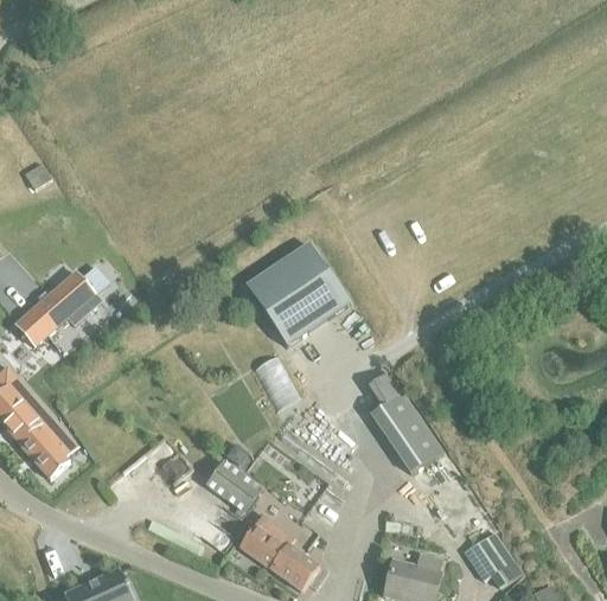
[(42,162),(24,173),(34,189),(51,178),(42,162)]
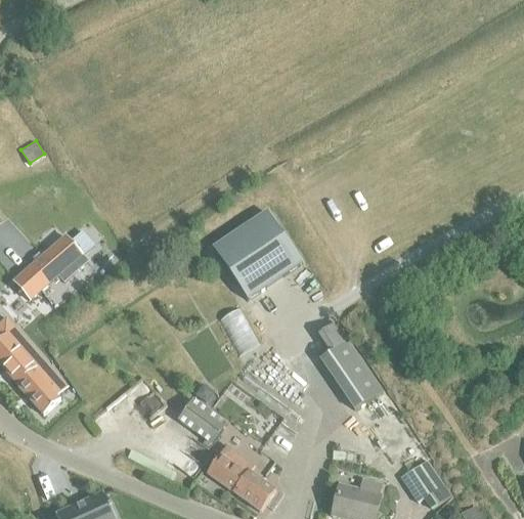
[(266,211),(213,246),(247,299),(301,263),(266,211)]
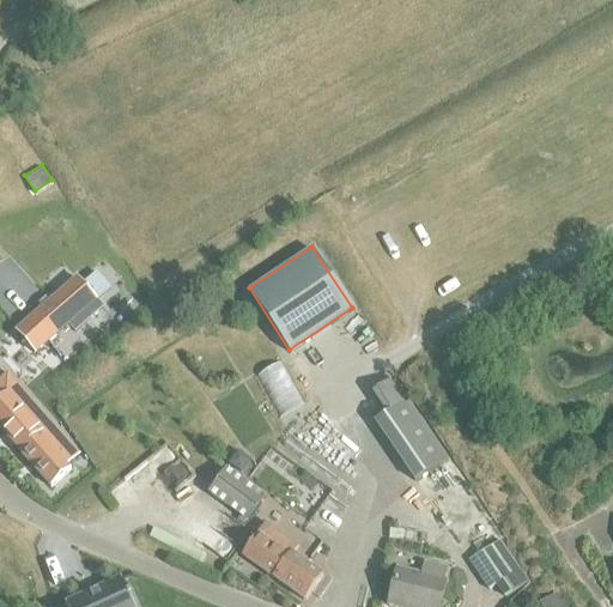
[(76,275),(16,328),(35,350),(68,321),(74,328),(102,304),(76,275)]
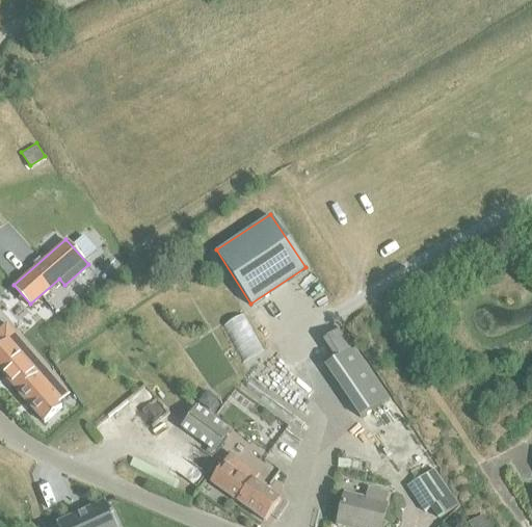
[(6,321),(0,325),(0,370),(9,380),(44,419),(60,404),(58,402),(70,392),(6,321)]
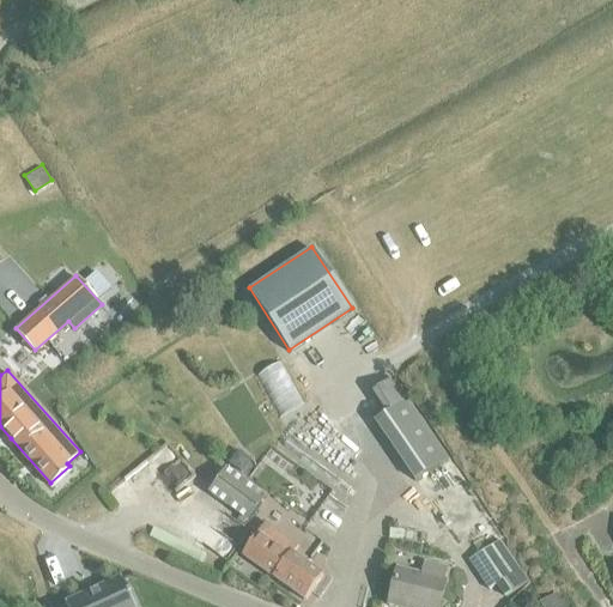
[(380,402),(369,408),(416,478),(448,456),(449,455),(448,455),(428,425),(423,418),(407,396),(393,374),(370,388),(380,402)]
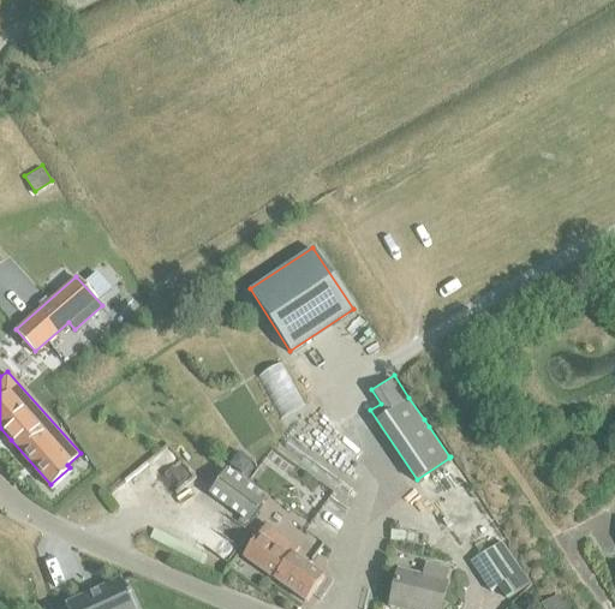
[(206,493),(246,520),(263,495),(224,467),(206,493)]
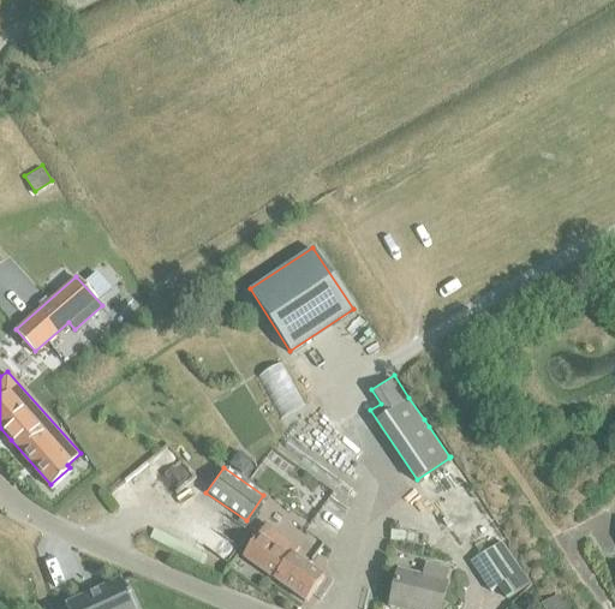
[(240,554),(305,598),(322,573),(292,551),(297,544),(263,521),(240,554)]
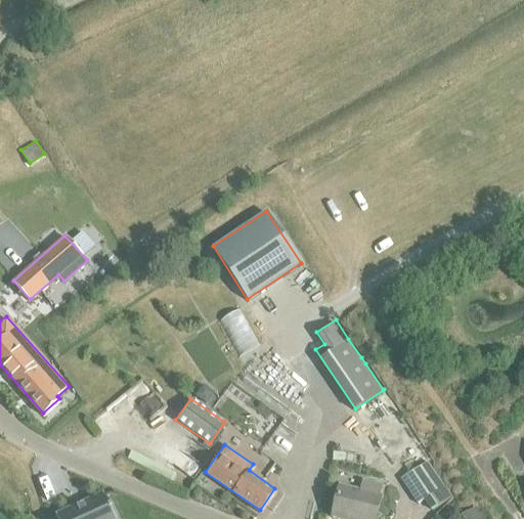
[(407,472),(400,477),(406,487),(413,482),(423,496),(441,484),(442,484),(428,462),(426,460),(407,472)]
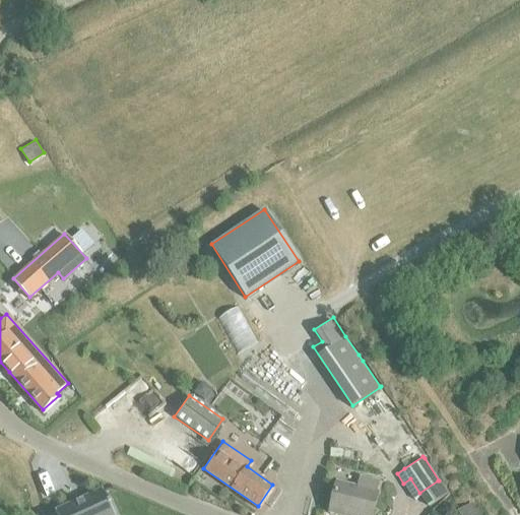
[(370,514),(376,490),(374,490),(376,479),(359,475),(356,486),(336,480),(329,509),(353,514),(370,514)]
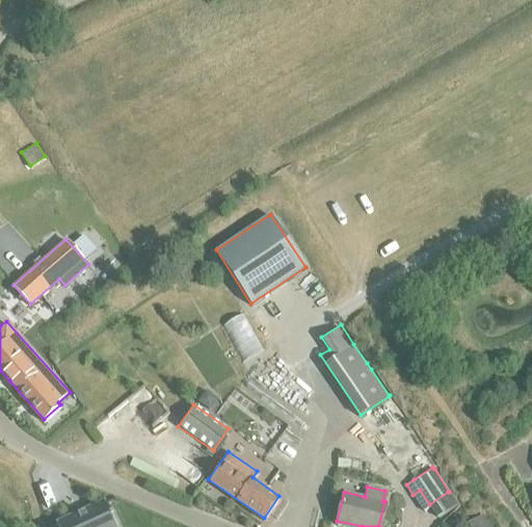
[(117,526),(105,499),(56,522),(58,526),(117,526)]
